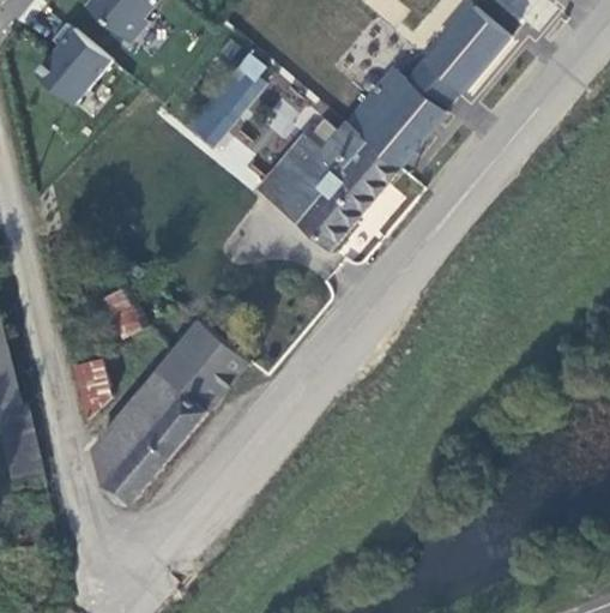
[(91,0),(88,5),(131,41),(148,20),(143,17),(156,0),(91,0)]
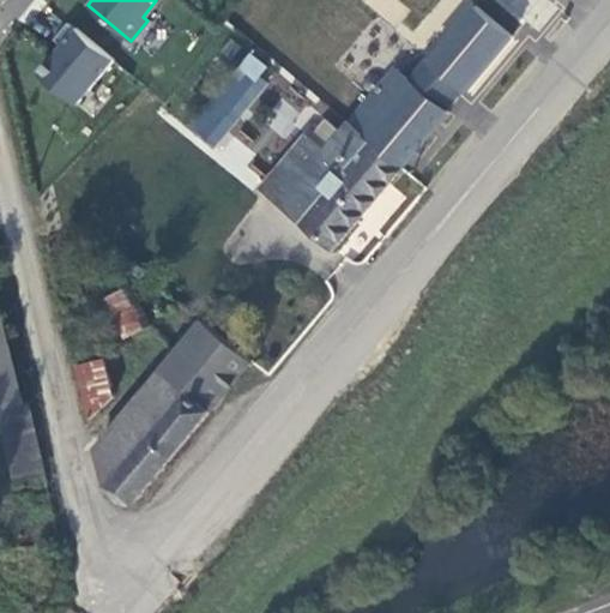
[(112,59),(67,20),(53,37),(60,43),(36,72),(74,103),(112,59)]
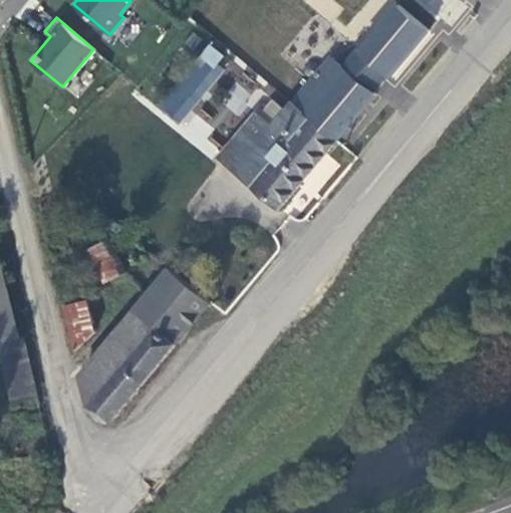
[(365,85),(386,60),(366,44),(347,68),(365,85)]
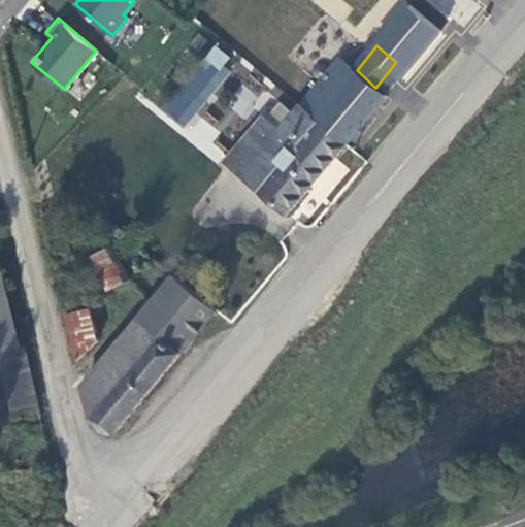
[(345,143),(385,95),(375,88),(357,70),(340,57),(329,70),(328,66),(323,62),(320,62),(315,64),(312,67),(310,72),(314,76),(319,78),(298,104),(316,120),(317,119),(345,143)]
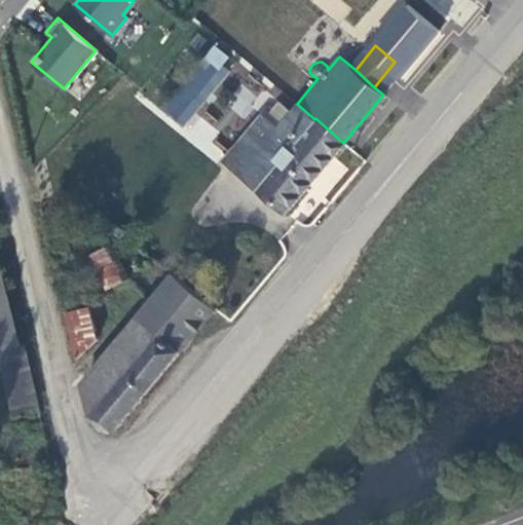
[(277,128),(291,112),(277,101),(264,117),(277,128)]
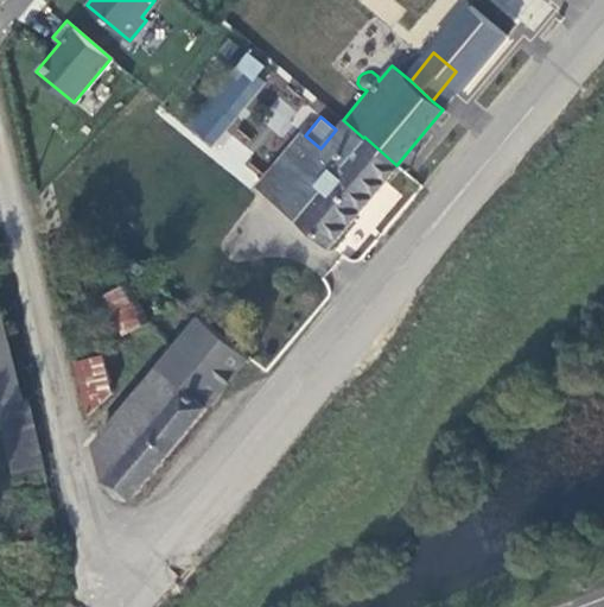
[(329,245),(396,165),(364,137),(363,138),(343,120),(336,130),(320,149),(305,136),(300,132),(275,163),(294,178),(277,201),(329,245)]
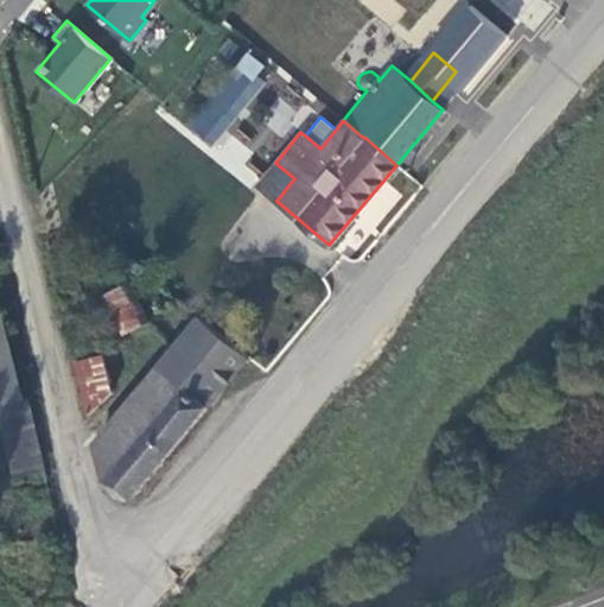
[(294,178),(275,163),(258,184),(277,201),(294,178)]
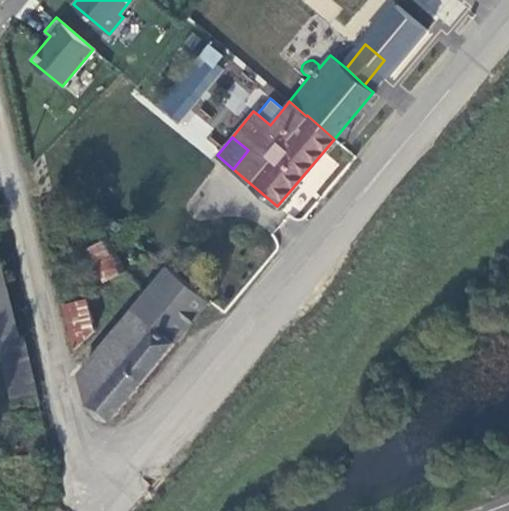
[(125,270),(108,235),(85,247),(101,281),(125,270)]
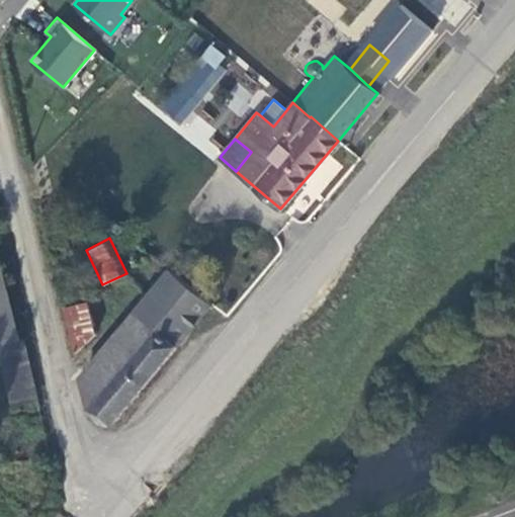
[(18,338),(0,267),(0,343),(18,338)]
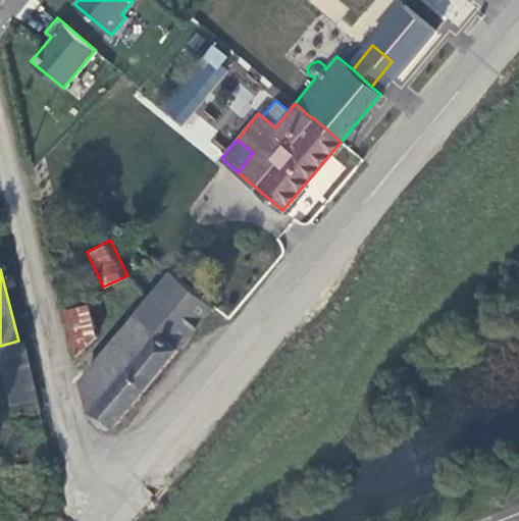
[(111,426),(212,306),(192,289),(170,271),(81,380),(91,411),(89,412),(100,424),(111,426)]
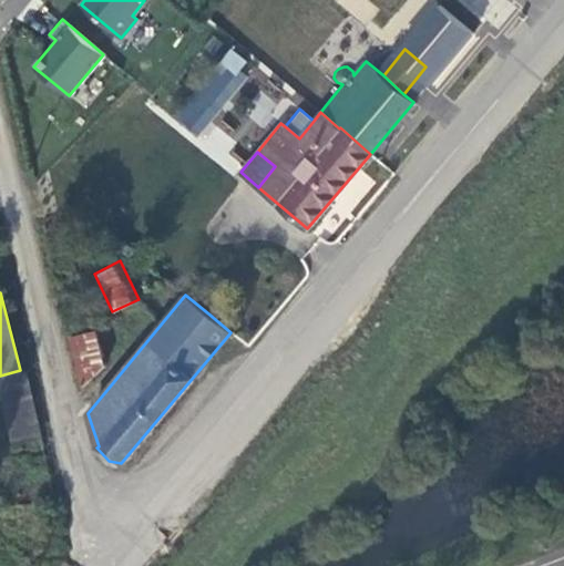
[(103,364),(94,330),(69,337),(81,386),(103,364)]
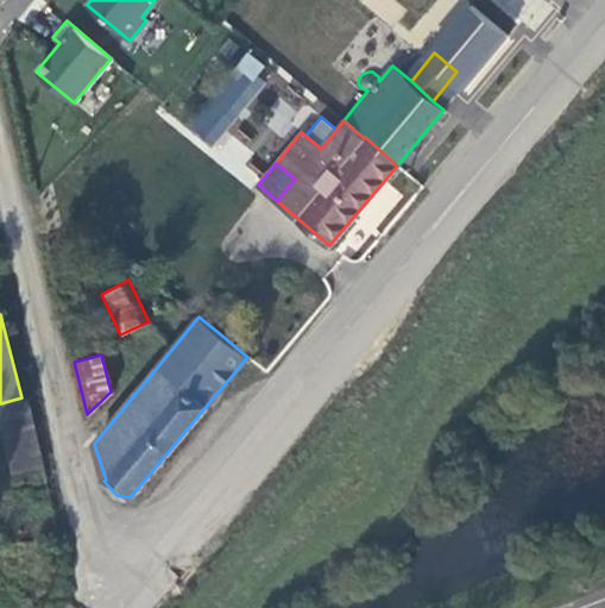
[(42,465),(25,397),(21,397),(0,403),(0,408),(14,471),(42,465)]
